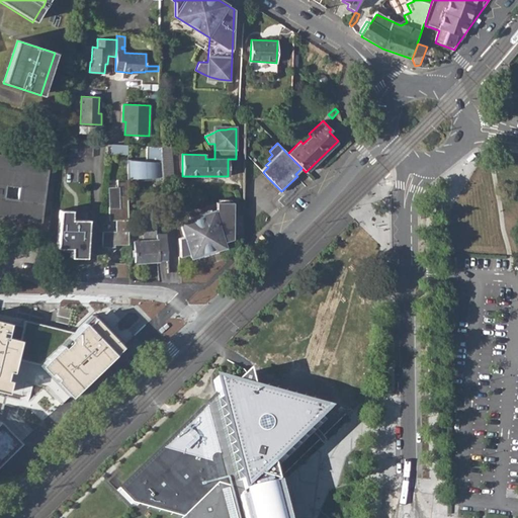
[(111,153),(127,154),(127,153),(126,145),(111,144),(111,153)]
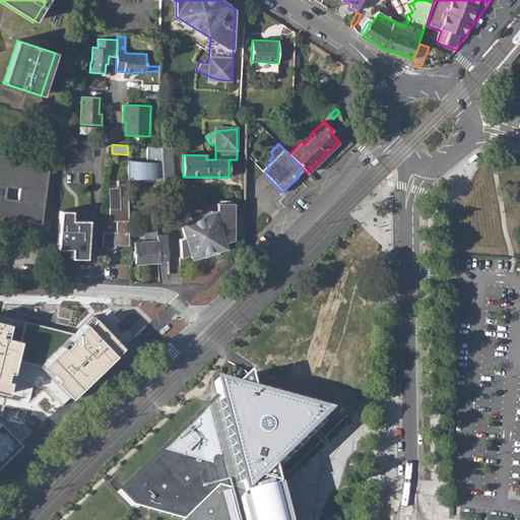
[(171,145),(160,145),(161,147),(161,163),(163,182),(163,184),(173,184),(171,145)]
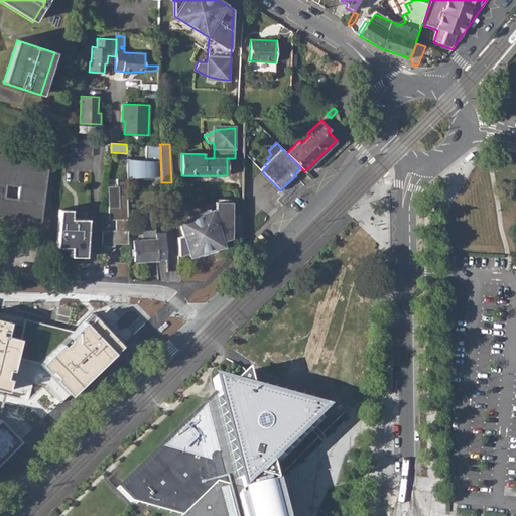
[(160,161),(160,146),(146,145),(145,160),(127,159),(127,180),(137,180),(137,178),(152,177),(152,180),(161,180),(160,161)]
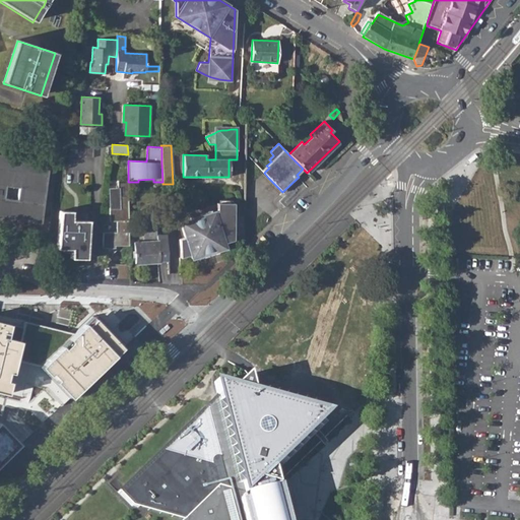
[(467,159),(469,163),(477,157),(474,154),(467,159)]
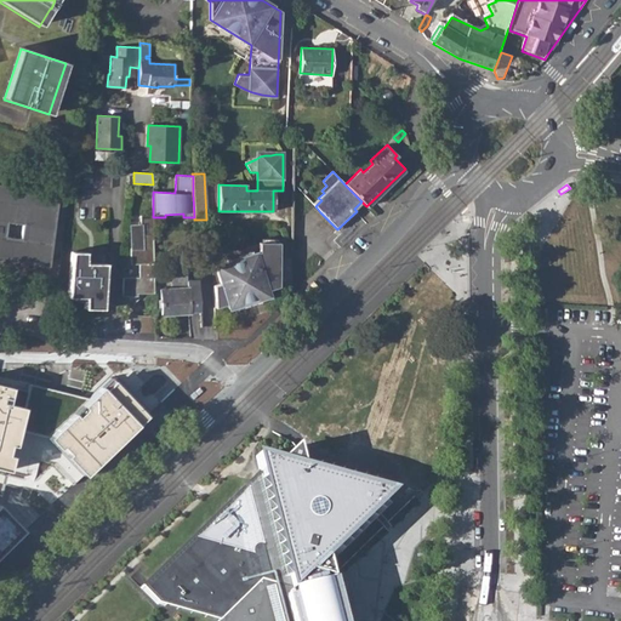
[(0,267),(58,274),(60,266),(50,265),(58,204),(0,186),(0,267)]
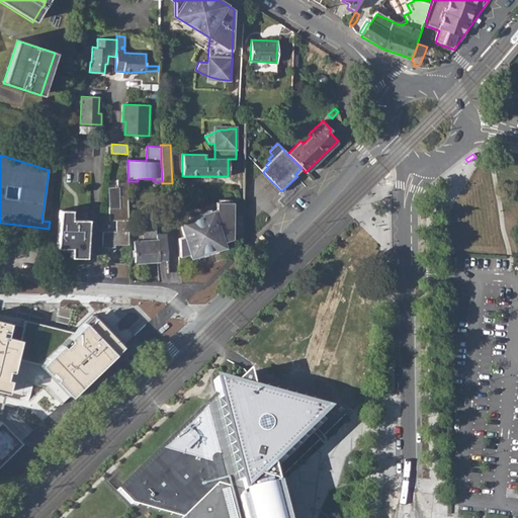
[(109,190),(109,206),(108,206),(108,221),(115,221),(116,231),(102,231),(101,247),(114,248),(114,244),(114,241),(117,242),(117,244),(128,245),(126,179),(117,179),(117,189),(109,190)]
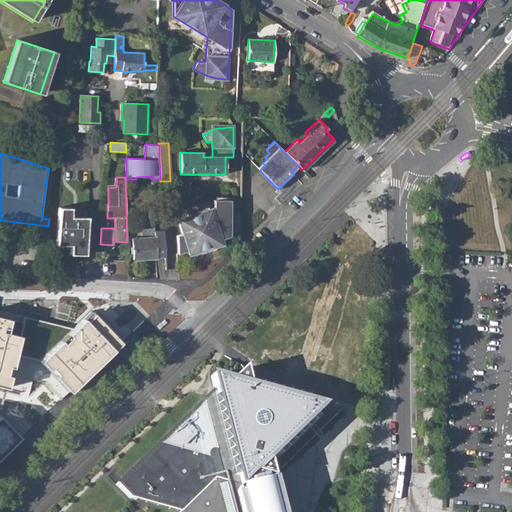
[(214,208),(177,218),(178,223),(181,233),(175,235),(176,243),(177,255),(186,252),(187,256),(221,245),(220,241),(230,237),(230,201),(214,200),(214,208)]
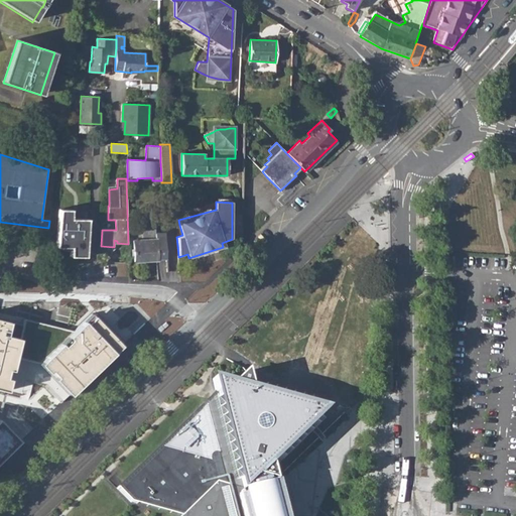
[(86,247),(88,219),(72,219),(72,210),(59,210),(56,247),(71,247),(86,247)]
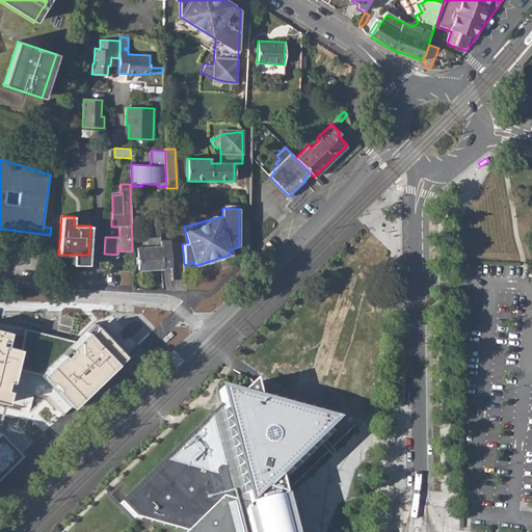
[(169,240),(160,240),(161,246),(161,250),(162,266),(170,266),(169,240)]
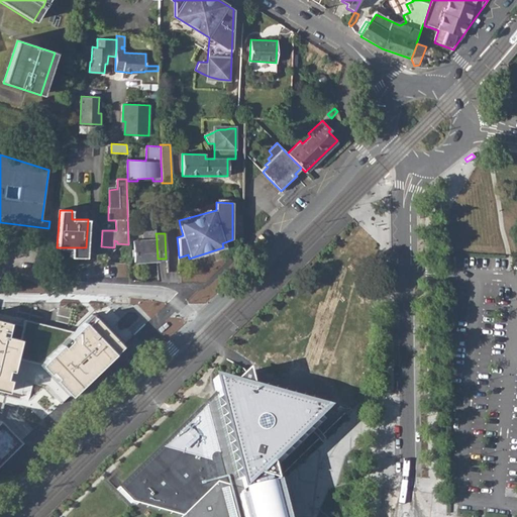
[(134,262),(157,261),(158,265),(158,259),(157,243),(157,239),(133,240),(134,262)]
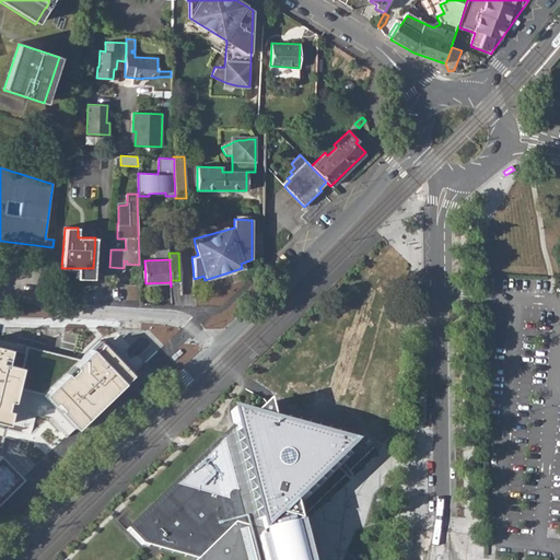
[(77,278),(93,278),(93,268),(77,268),(77,278)]
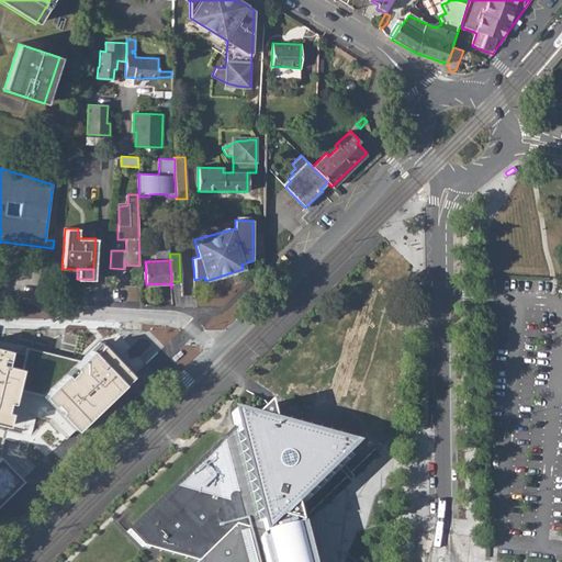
[(135,373),(102,341),(90,353),(88,351),(79,361),(42,398),(74,430),(135,373)]
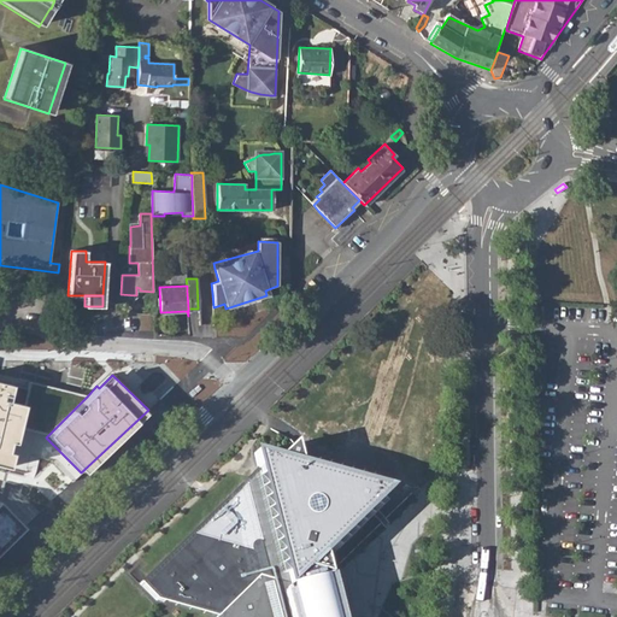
[(15,403),(18,387),(0,382),(0,466),(15,470),(16,468),(18,456),(13,454),(16,445),(22,447),(31,407),(25,406),(15,403)]
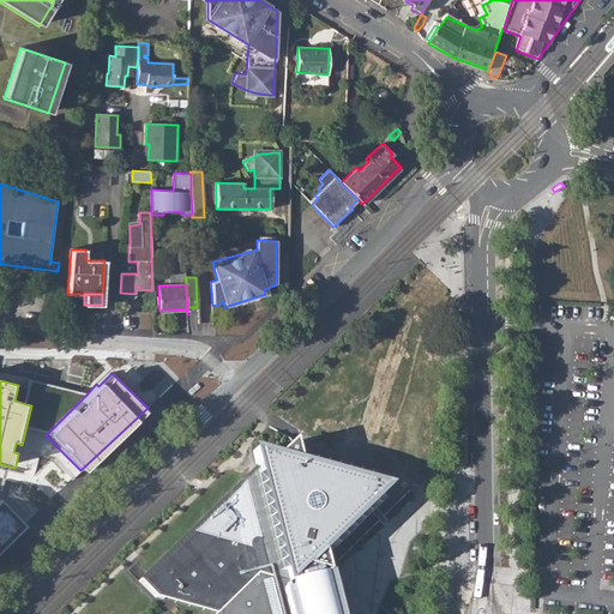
[(25,404),(31,405),(22,445),(46,435),(86,395),(31,380),(25,404)]
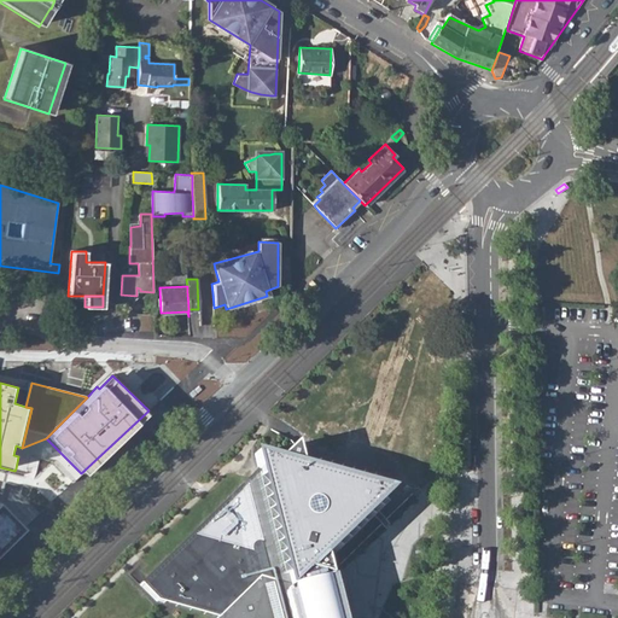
[(327,617),(327,616),(318,581),(316,575),(328,578),(322,554),(331,546),(336,548),(339,537),(344,541),(348,529),(353,532),(356,522),(360,525),(365,513),(368,517),(372,507),(388,490),(366,484),(369,478),(367,477),(363,483),(359,477),(356,482),(348,474),(345,479),(337,471),(334,477),(326,468),(324,473),(315,465),(313,470),(301,466),(278,460),(256,454),(260,474),(255,481),(252,478),(143,587),(157,601),(165,604),(165,600),(222,614),(219,617),(327,617)]
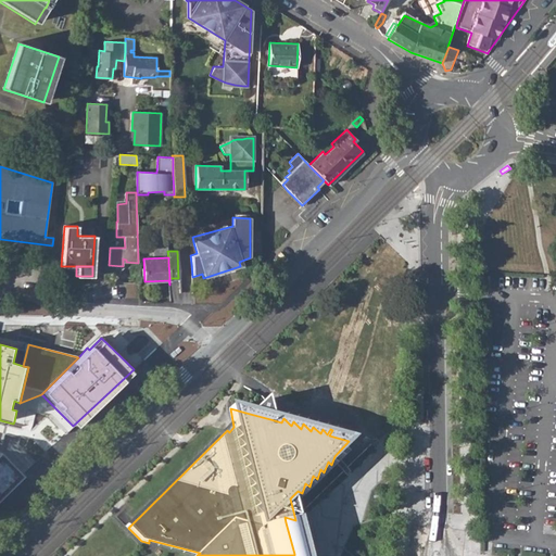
[(0,490),(20,471),(2,454),(0,455),(0,490)]
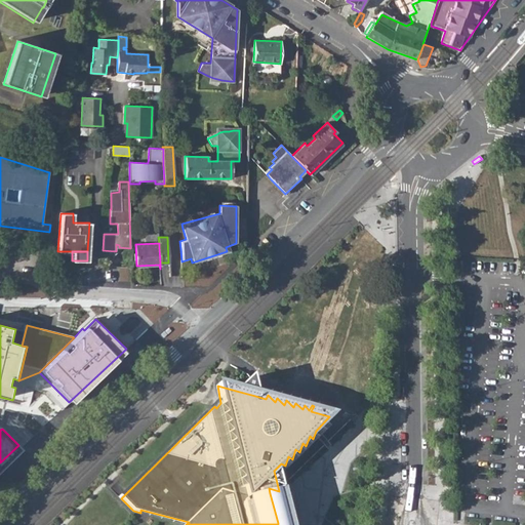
[(278,523),(278,524),(287,524),(279,491),(269,488),(270,493),(278,523)]
